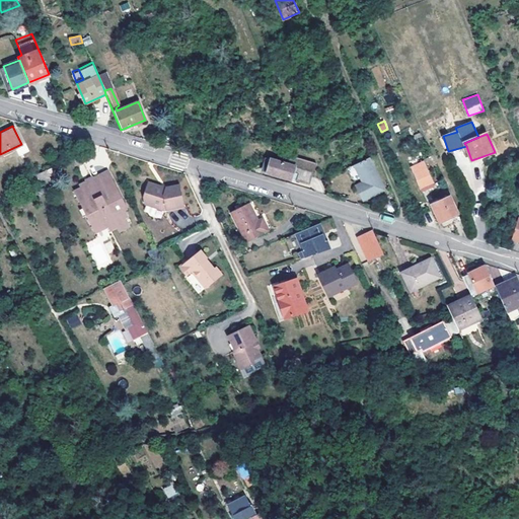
[(362,182),(355,186),(363,201),(385,189),(369,157),(353,164),(362,182)]
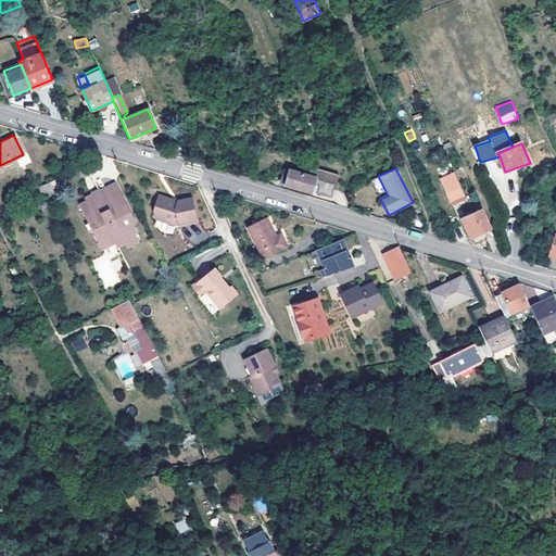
[(439,177),(450,201),(463,196),(452,171),(439,177)]
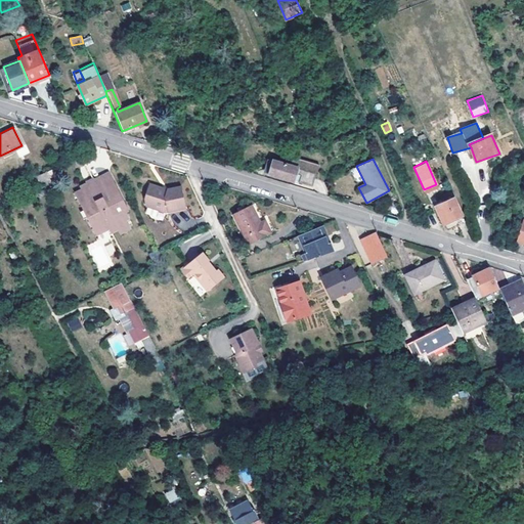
[(275,172),(274,174),(302,182),(306,171),(272,162),(269,170),(275,172)]
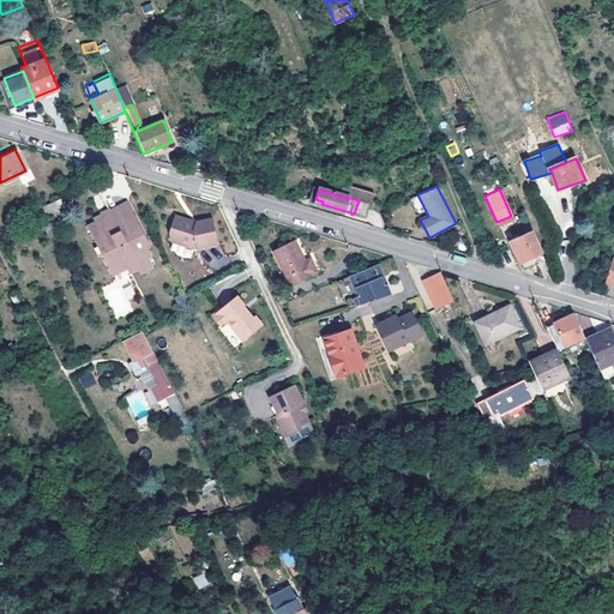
[(409,199),(420,220),(428,216),(417,194),(409,199)]
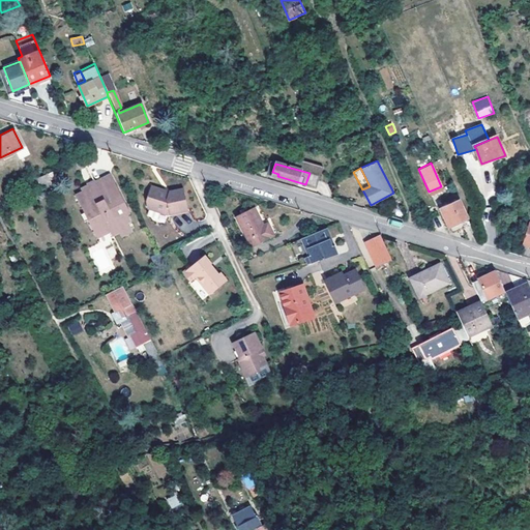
[(29,196),(52,184),(47,173),(23,184),(29,196)]
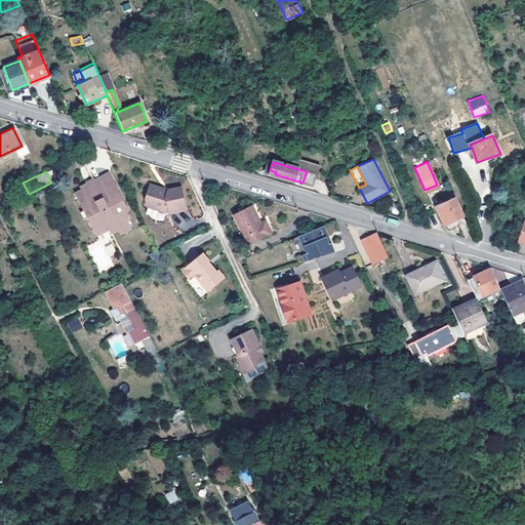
[(87,185),(81,188),(82,190),(75,194),(94,234),(109,227),(111,231),(117,228),(120,231),(129,227),(125,218),(128,216),(124,209),(128,207),(111,172),(95,179),(94,177),(86,182),(87,185)]
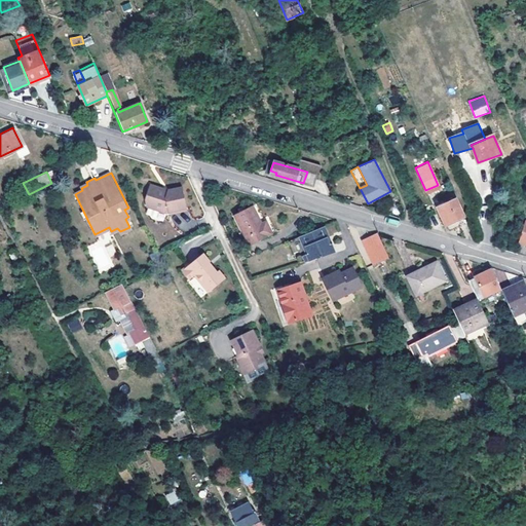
[(173,213),(173,215),(190,212),(185,188),(170,191),(171,192),(150,186),(146,200),(145,201),(149,209),(168,215),(173,213)]
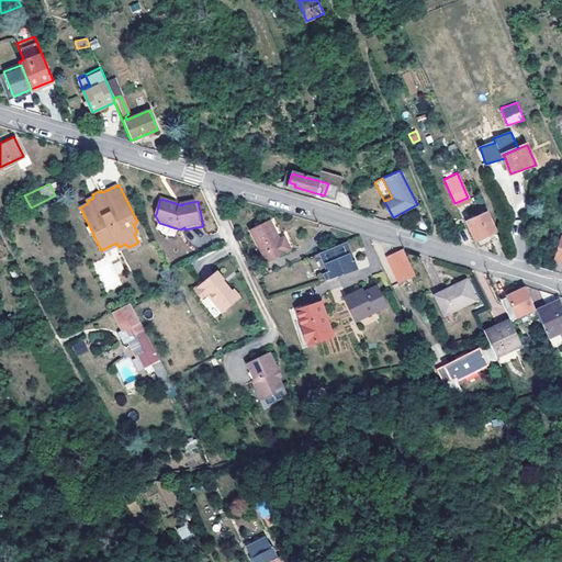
[(465,216),(476,242),(497,233),(485,208),(465,216)]
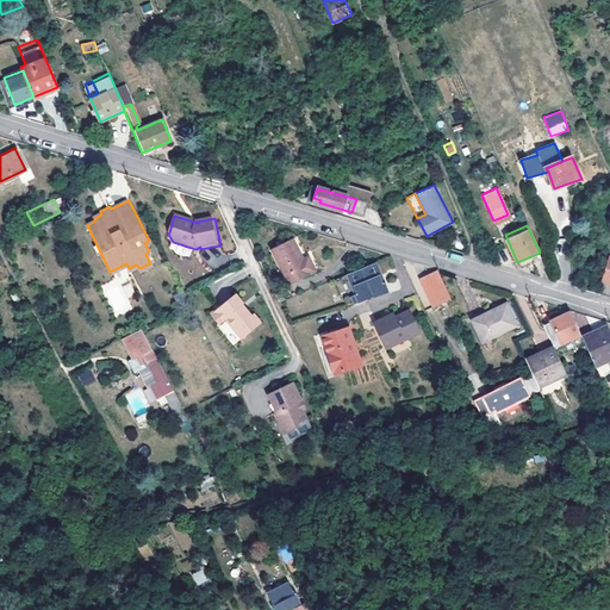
[(309,257),(302,260),(292,237),(272,248),(288,282),(315,271),(309,257)]
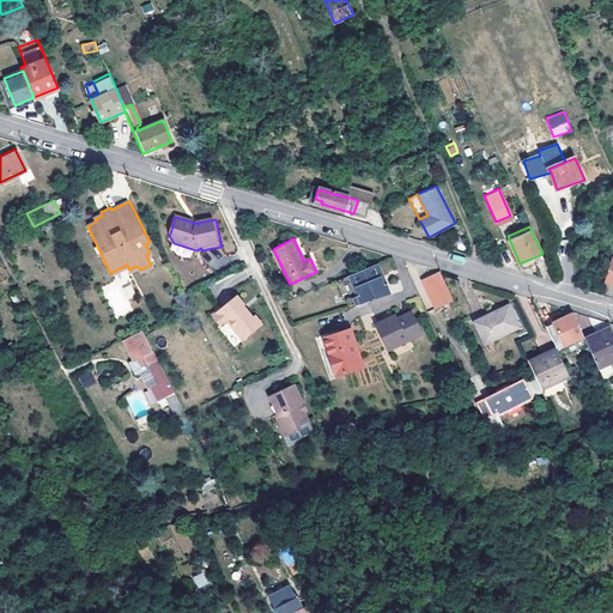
[(382,277),(383,277),(377,262),(349,274),(358,296),(354,298),(358,305),(392,295),(387,284),(384,285),(382,277)]
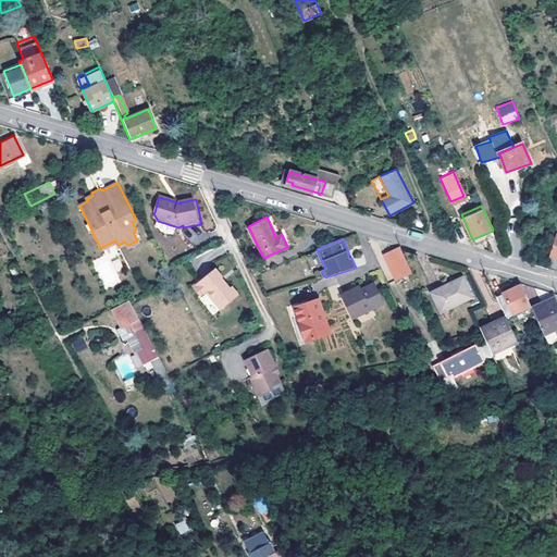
[(103,289),(120,284),(111,259),(119,257),(115,246),(103,250),(106,256),(94,260),(103,289)]
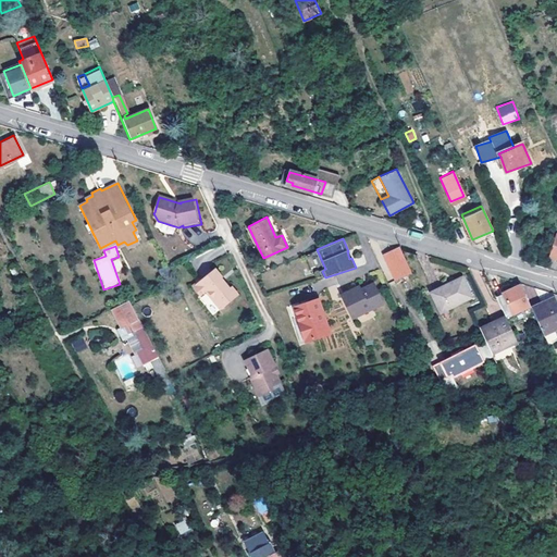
[(383,254),(395,281),(412,273),(399,246),(383,254)]
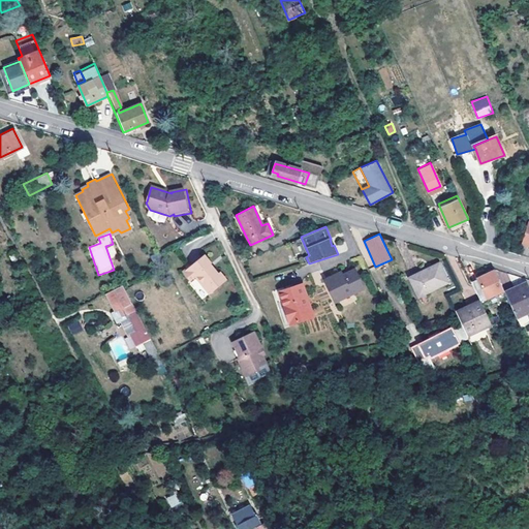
[(189,268),(196,276),(201,272),(216,288),(231,275),(225,268),(224,269),(217,259),(218,258),(211,251),(197,262),(196,260),(189,268)]
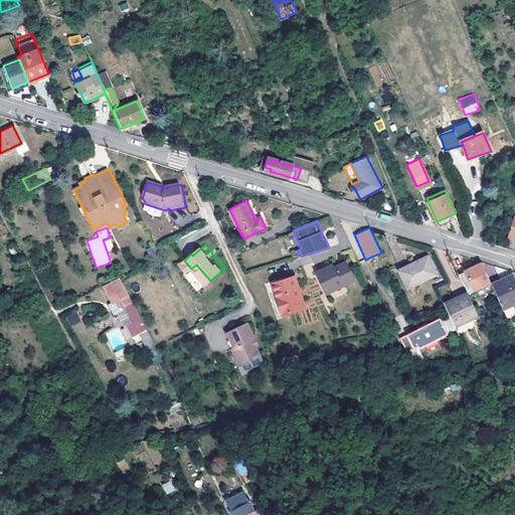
[(398,271),(407,289),(437,275),(427,256),(398,271)]
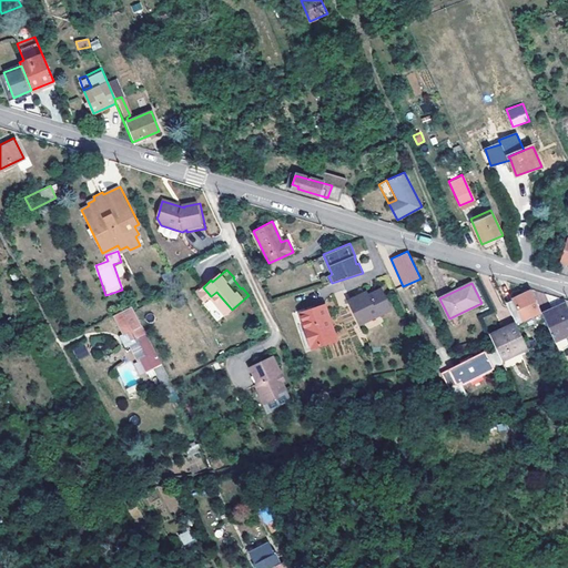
[(368,295),(350,304),(358,324),(391,310),(382,288),(368,295)]
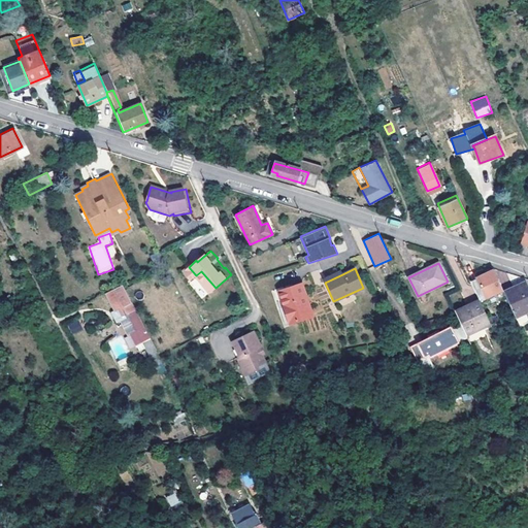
[(323,279),(325,283),(342,274),(340,271),(323,279)]
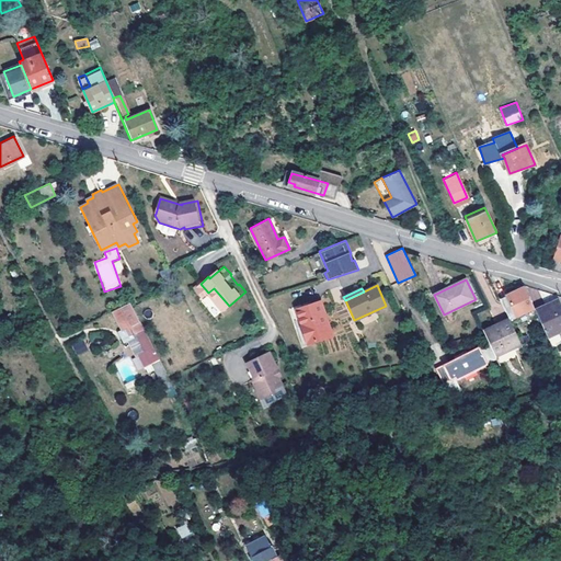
[(510,319),(512,322),(514,321),(513,318),(533,310),(523,289),(500,299),(510,319)]
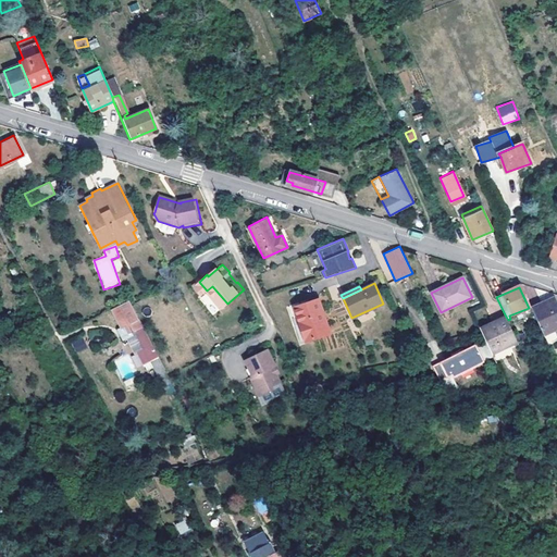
[(544,335),(555,330),(556,329),(556,300),(556,298),(532,309),(543,334),(544,335)]
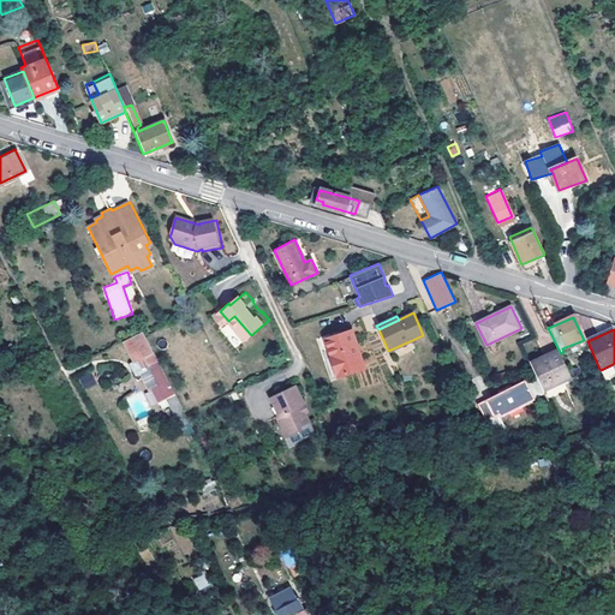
[(333,360),(340,377),(365,366),(350,332),(324,342),(333,360)]
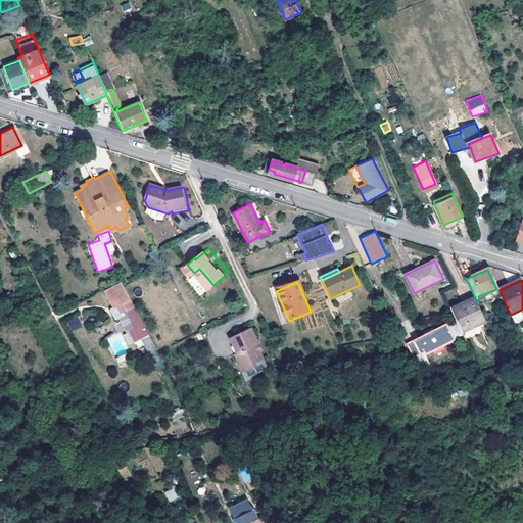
[(126,311),(134,306),(122,283),(103,292),(113,310),(117,307),(121,314),(126,311)]
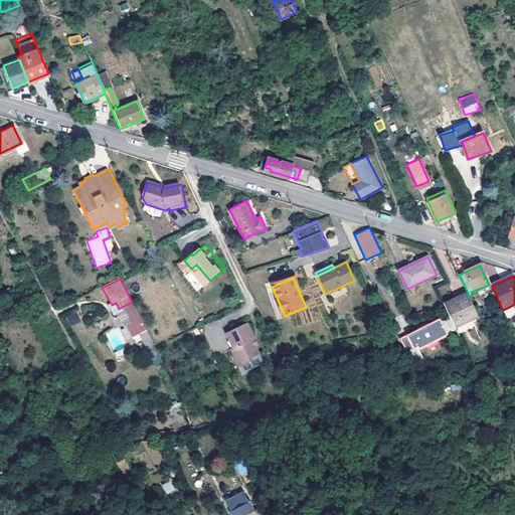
[(442,296),(451,292),(448,284),(438,288),(442,296)]
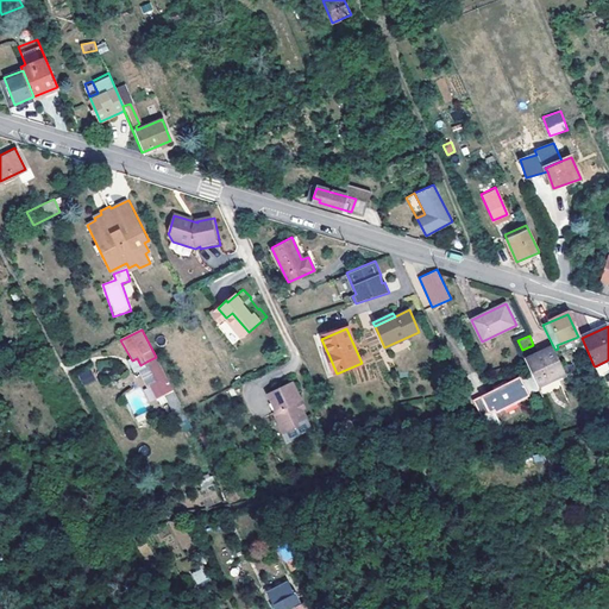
[(556,350),(553,346),(526,360),(539,388),(566,374),(556,350)]
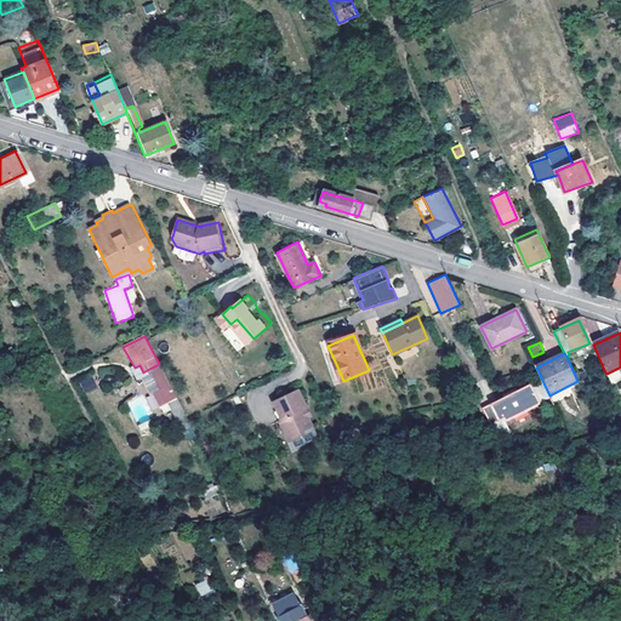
[(171,388),(159,364),(149,369),(176,421),(186,416),(171,388)]
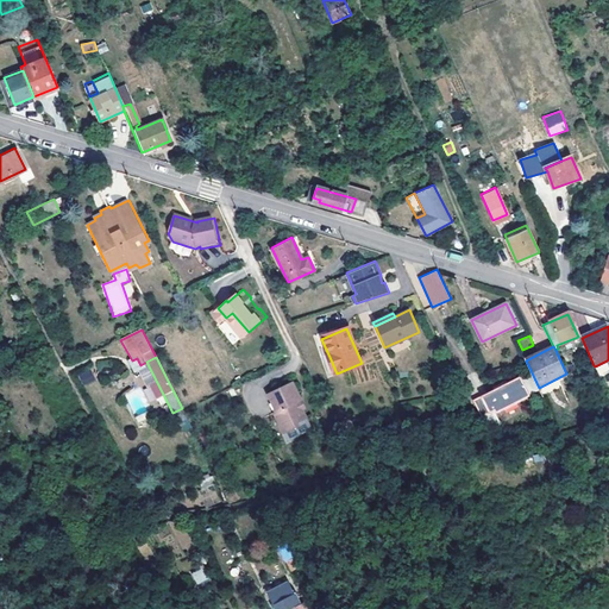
[(332,377),(337,374),(330,357),(324,359),(332,377)]
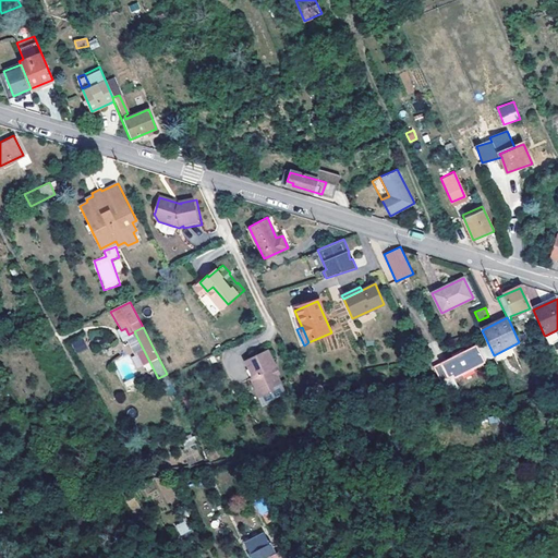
[(545,336),(549,346),(557,341),(557,336),(556,330),(545,336)]
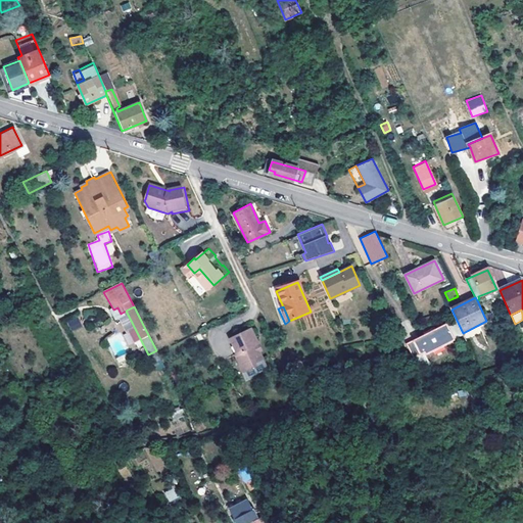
[(72,331),(82,326),(77,316),(66,321),(72,331)]
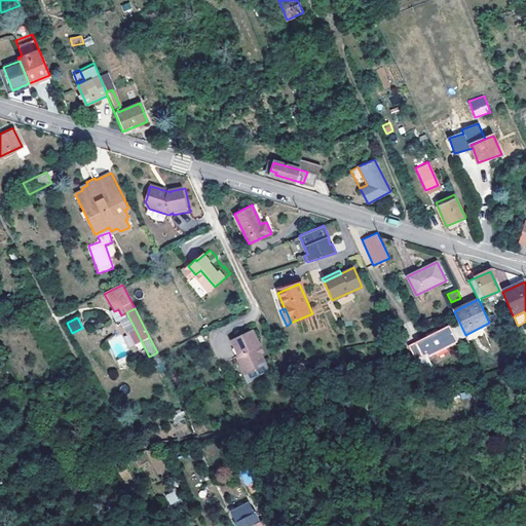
[(490,326),(489,323),(465,335),(466,338),(490,326)]
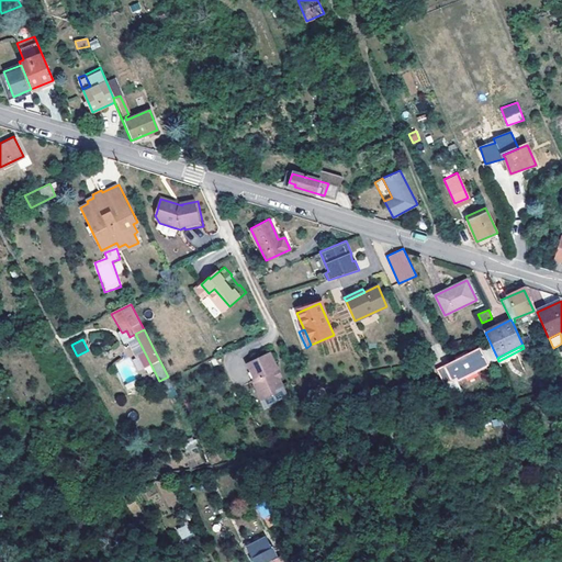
[(451,381),(453,386),(458,384),(459,386),(493,369),(481,346),(470,351),(469,349),(457,356),(458,358),(438,368),(446,383),(451,381)]
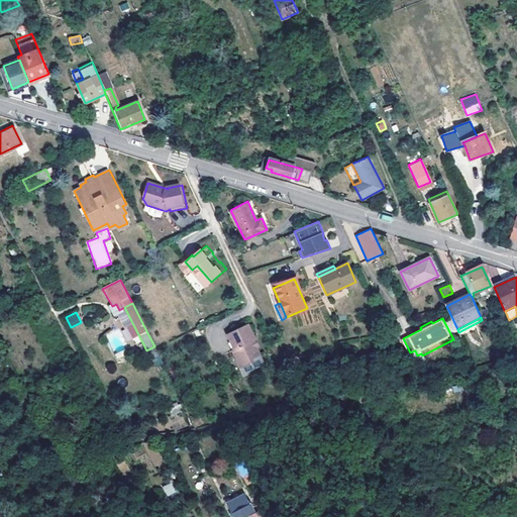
[(254,341),(256,340),(249,325),(227,334),(235,350),(232,351),(240,370),(254,363),(253,360),(261,356),(257,349),(254,341)]
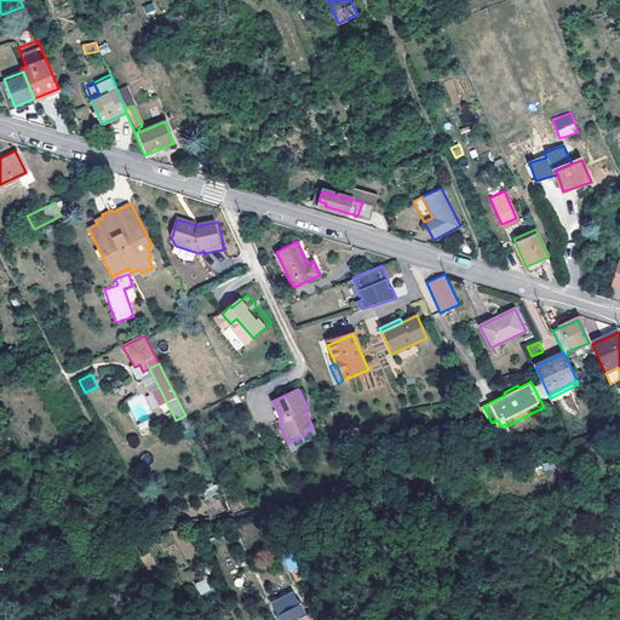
[(206,579),(194,584),(200,596),(212,590),(206,579)]
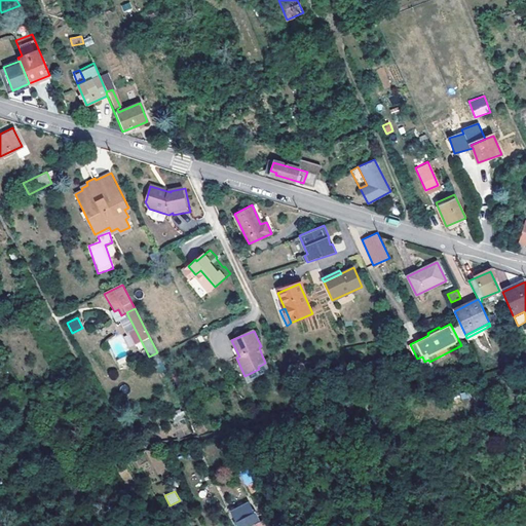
[(251,506),(232,515),(237,525),(247,525),(258,520),(257,514),(255,515),(251,506)]
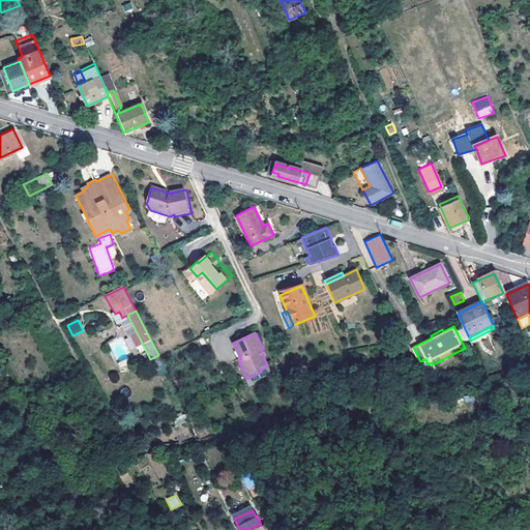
All buildings are outlined.
